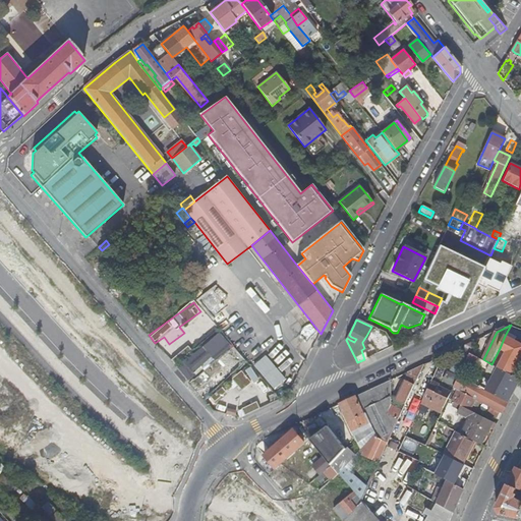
[(213,360),(228,346),(221,337),(224,335),(221,332),(203,348),(201,347),(178,366),(186,377),(198,366),(210,356),(213,360)]
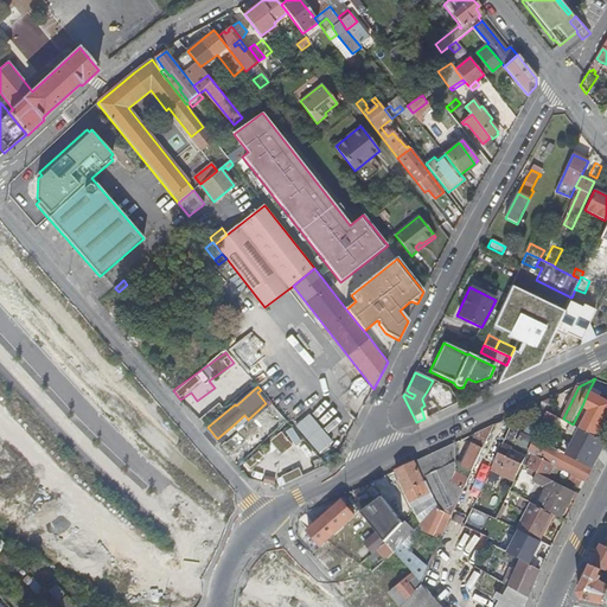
[(422,400),(425,406),(426,409),(432,397),(427,391),(422,398),(422,400)]
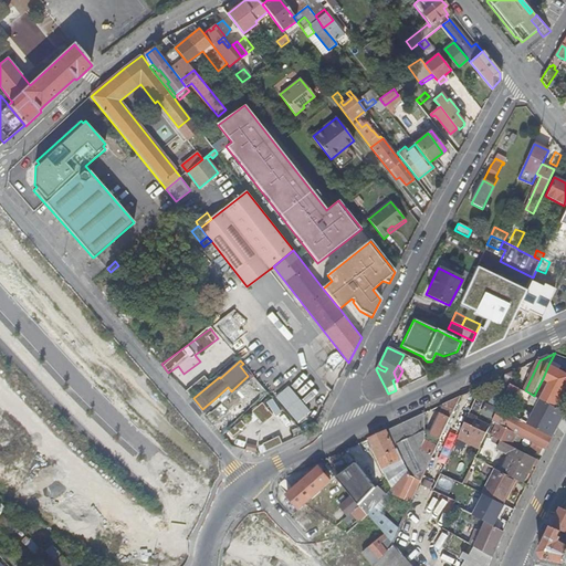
[(565,388),(565,374),(548,365),(543,378),(551,383),(542,399),(556,407),(565,388)]
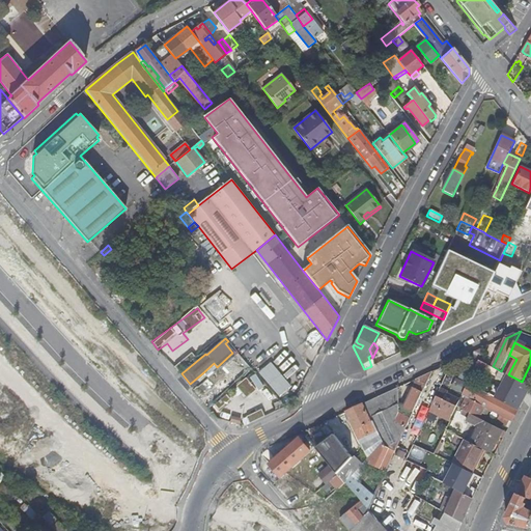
[(471,363),(477,366),(480,360),(485,347),(474,353),(471,361),(471,363)]
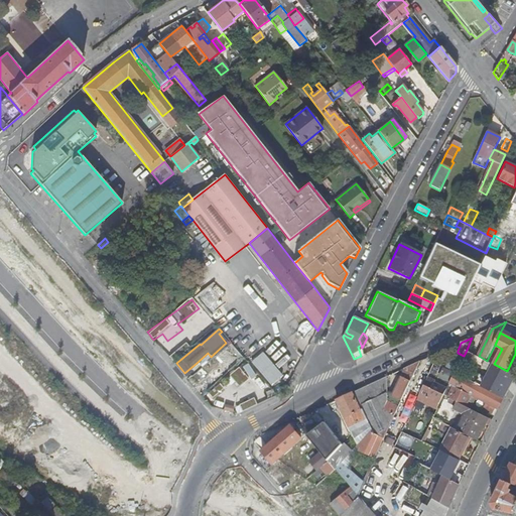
[(173,361),(189,348),(185,343),(169,356),(173,361)]
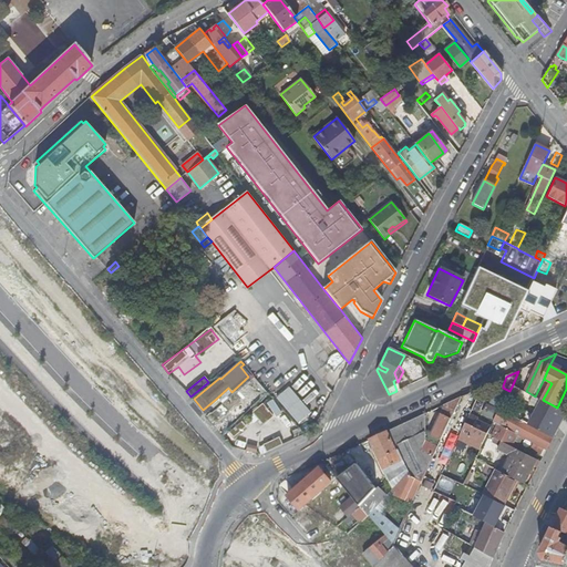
[(552,383),(544,379),(535,397),(543,400),(552,383)]
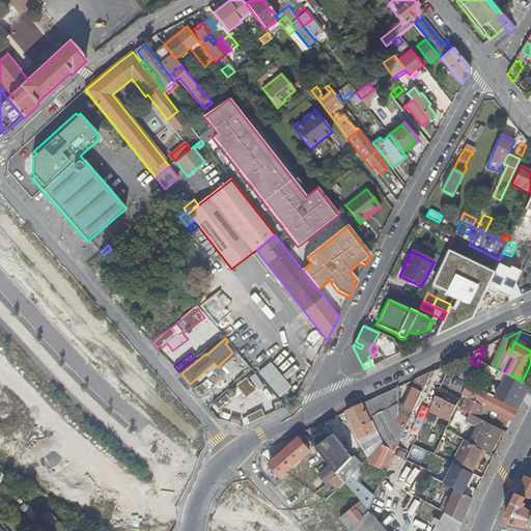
[(491,391),(490,394),(519,410),(527,394),(530,387),(530,386),(522,382),(508,374),(501,371),(493,366),(480,360),(477,366),(476,367),(505,382),(502,389),(494,385),(491,391)]
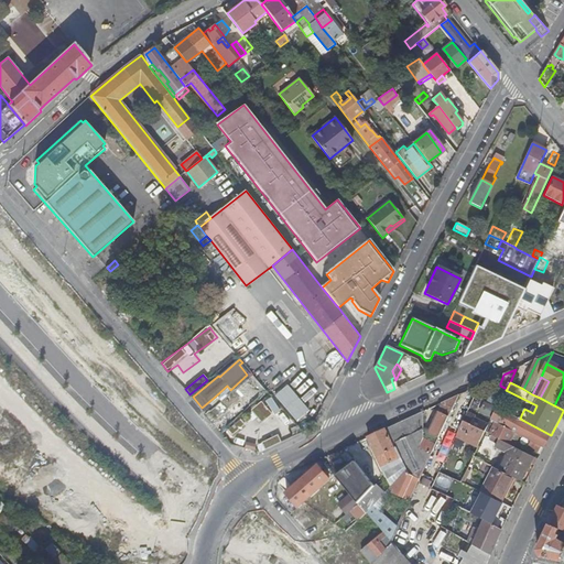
[(295,423),(306,413),(283,387),(272,397),(295,423)]
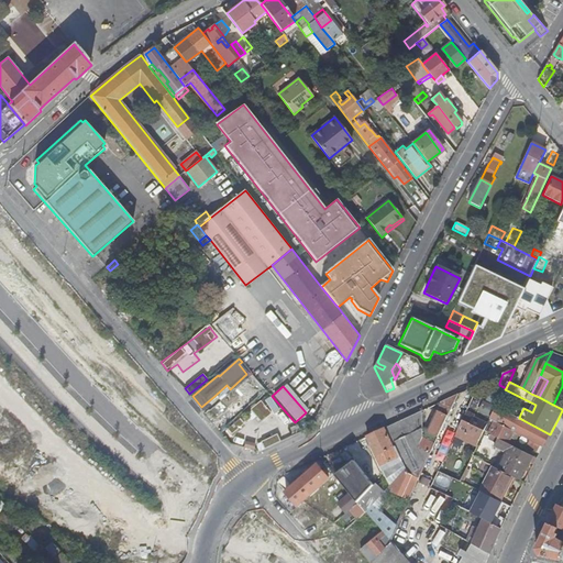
[(251,403),(255,397),(247,390),(243,396),(251,403)]
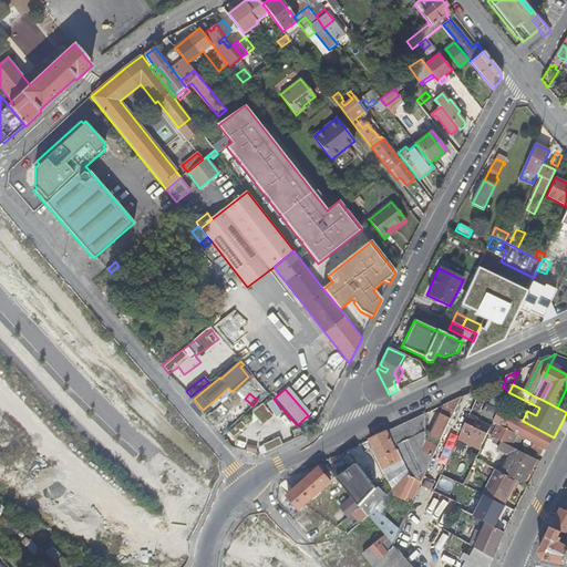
[(462,398),(444,405),(442,415),(434,433),(428,433),(428,441),(423,451),(431,455),(435,456),(443,439),(457,409),(462,398)]
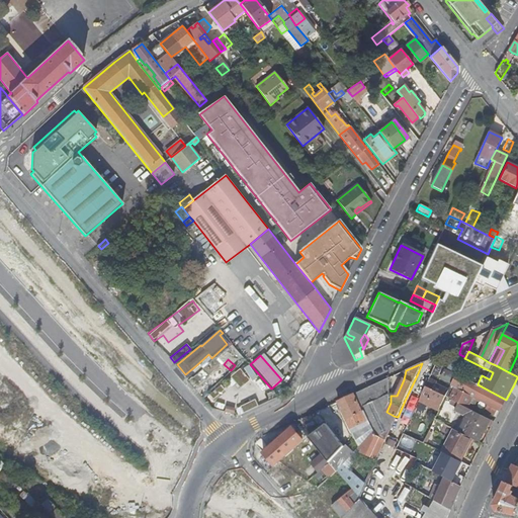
[(248,377),(253,374),(248,364),(243,367),(248,377)]
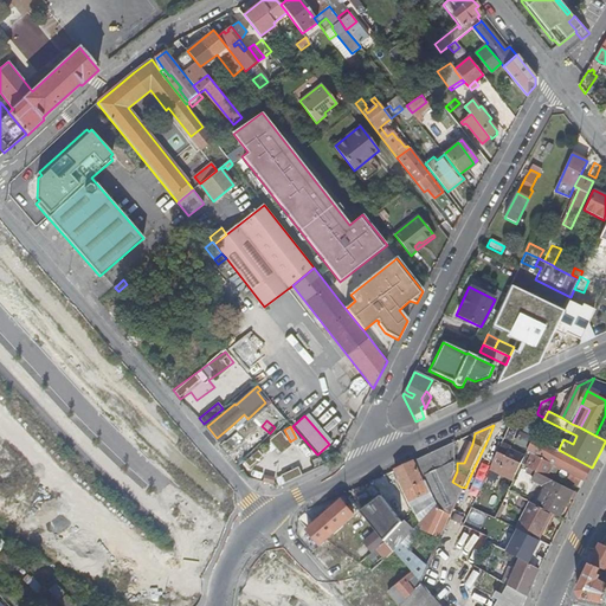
[(274,433),(268,449),(283,455),(289,439),(274,433)]
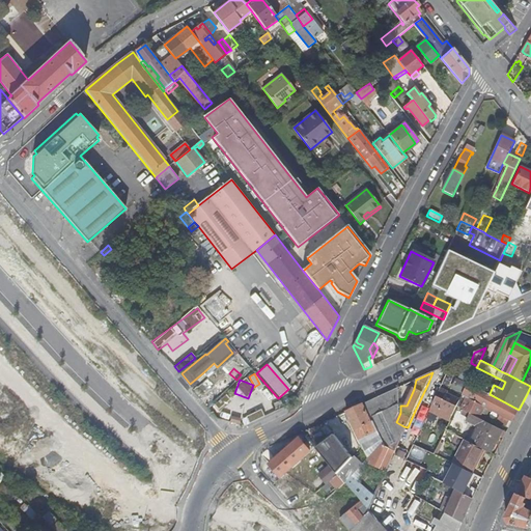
[(439,387),(428,383),(415,411),(426,416),(439,387)]
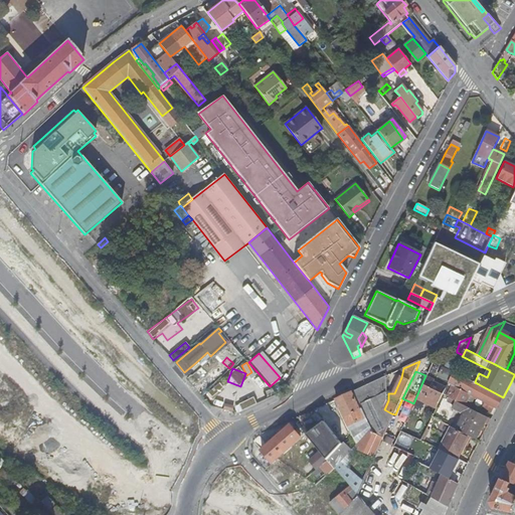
[(463,390),(469,379),(455,372),(449,383),(454,386),(463,390)]
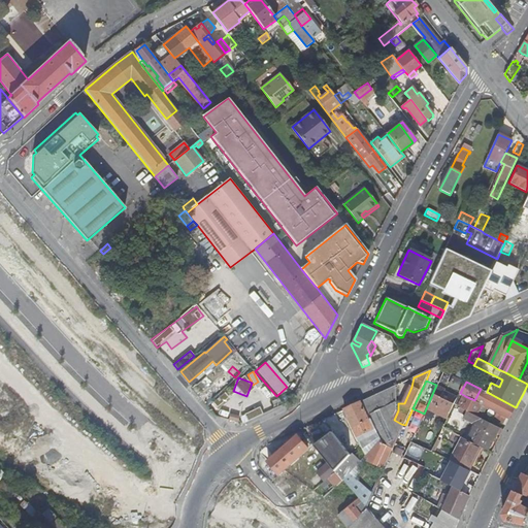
[(265,401),(270,398),(261,385),(256,388),(265,401)]
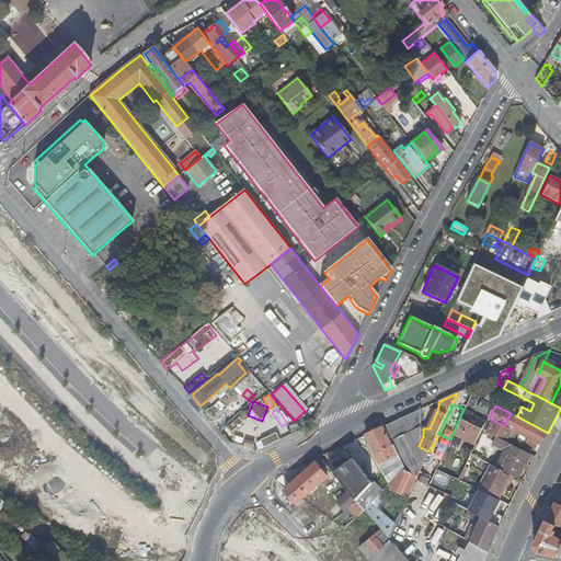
[(395,442),(423,428),(423,410),(387,426),(395,442)]
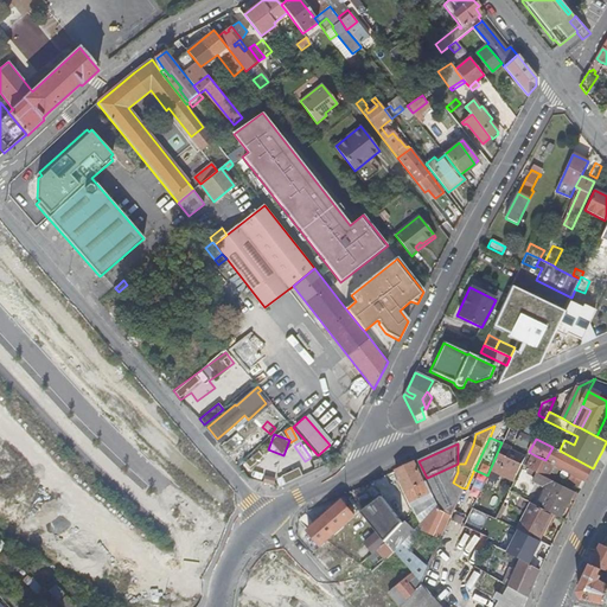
[(523,466),(526,458),(511,451),(512,448),(504,443),(491,471),(515,483),(523,466)]
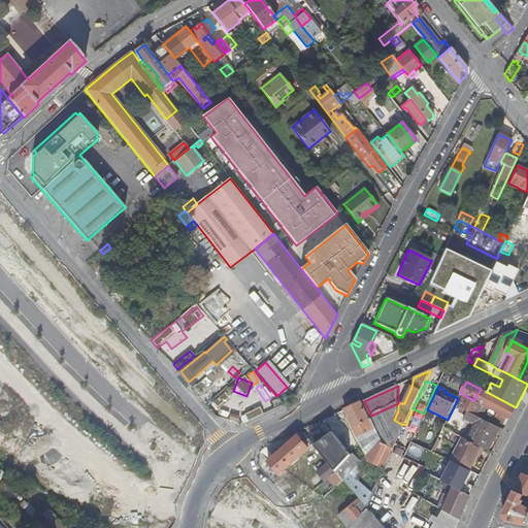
[(481,389),(474,400),(483,404),(488,407),(498,413),(510,419),(516,407),(487,392),(483,390),(481,389)]
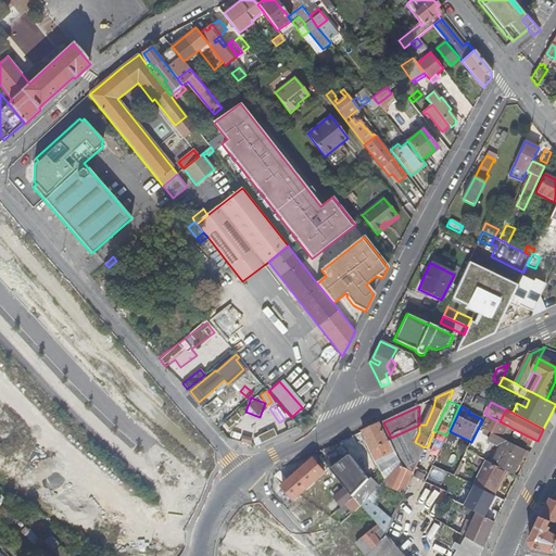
[(230,431),(241,418),(235,412),(223,425),(230,431)]
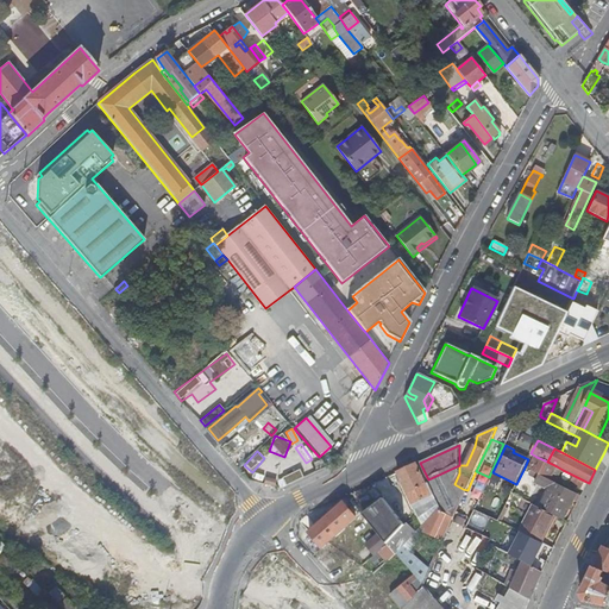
[(531,470),(537,457),(531,453),(529,456),(528,459),(525,468),(531,470)]
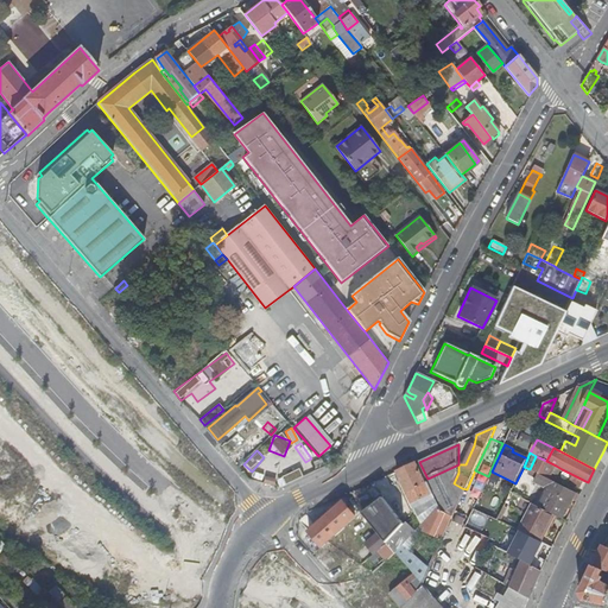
[(536,456),(530,469),(539,474),(549,480),(550,477),(556,466),(546,461),(536,456)]
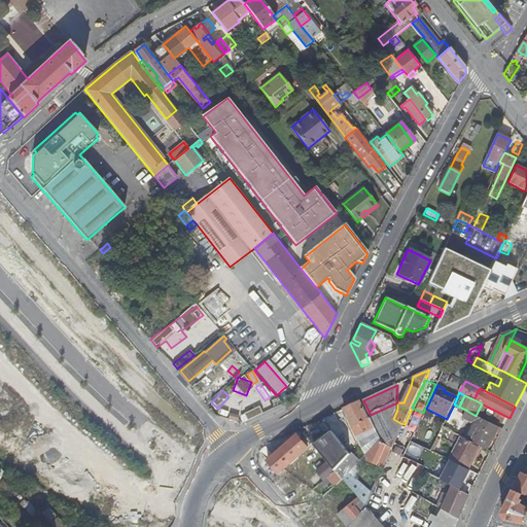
[(255,399),(241,406),(243,412),(258,406),(255,399)]
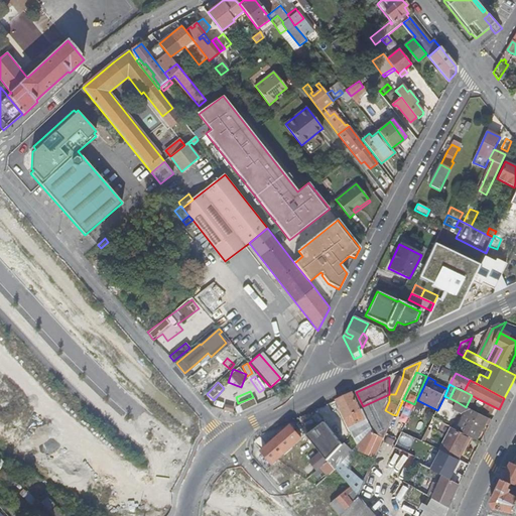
[(363,411),(354,393),(338,400),(339,403),(337,404),(340,412),(343,410),(353,431),(371,423),(365,410),(363,411)]
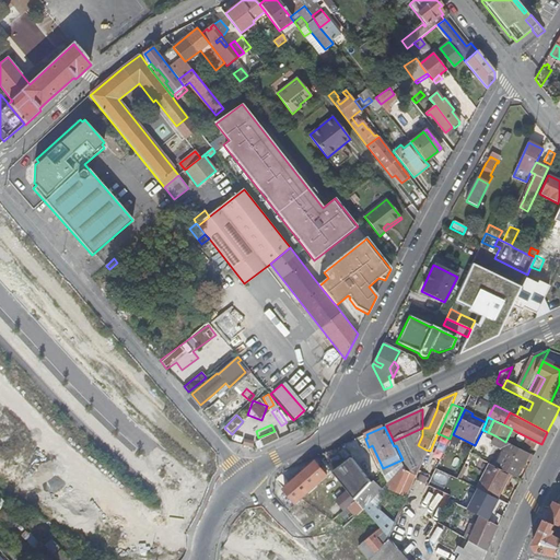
[(422,428),(394,441),(396,445),(403,459),(420,452),(426,450),(418,445),(422,435),(422,428)]
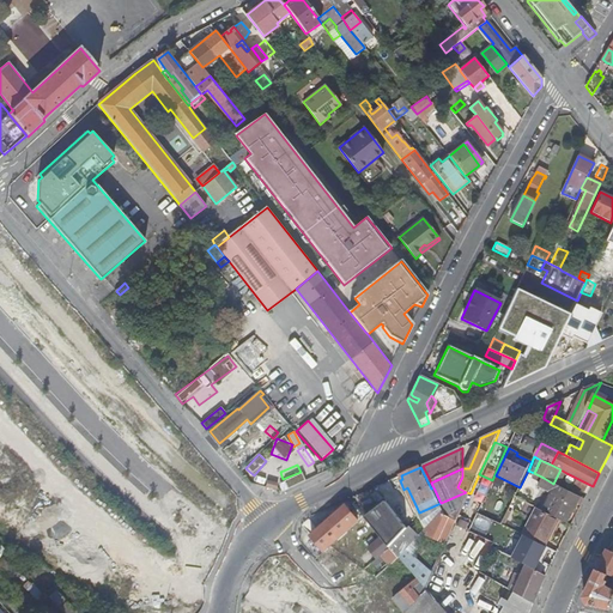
[(566,473),(560,469),(554,481),(553,484),(559,486),(566,473)]
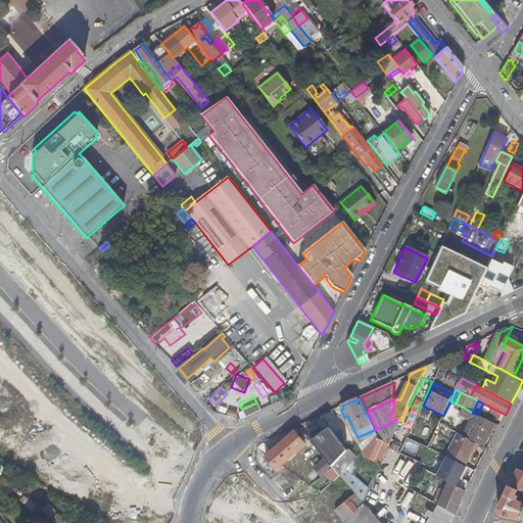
[(464,408),(460,416),(469,421),(462,435),(476,443),(477,443),(484,447),(490,437),(491,434),(493,431),(495,432),(498,426),(477,415),(472,413),(464,408)]
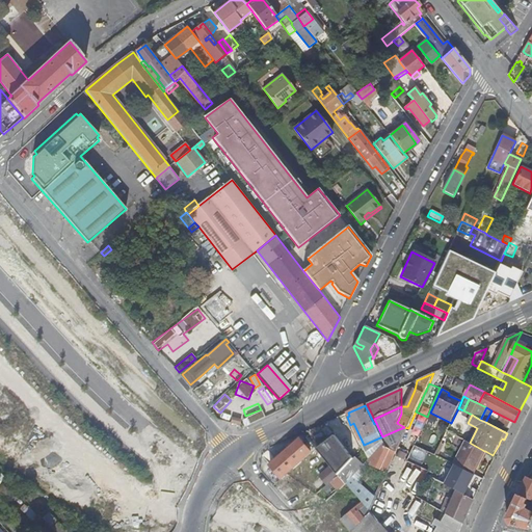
[(514,422),(502,416),(498,422),(510,428),(514,422)]
